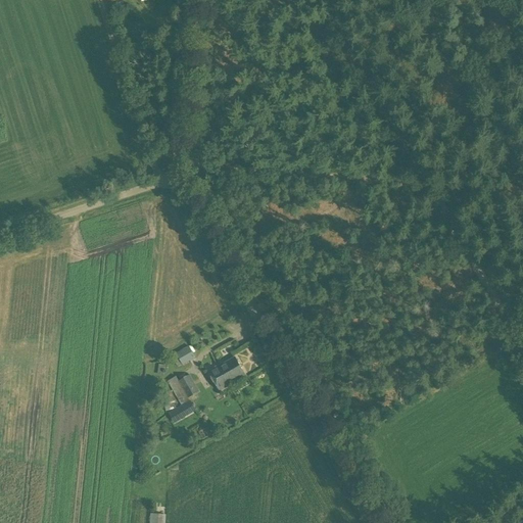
[(183,366),(196,358),(190,346),(176,353),(177,354),(172,358),(177,367),(182,364),(183,366)]
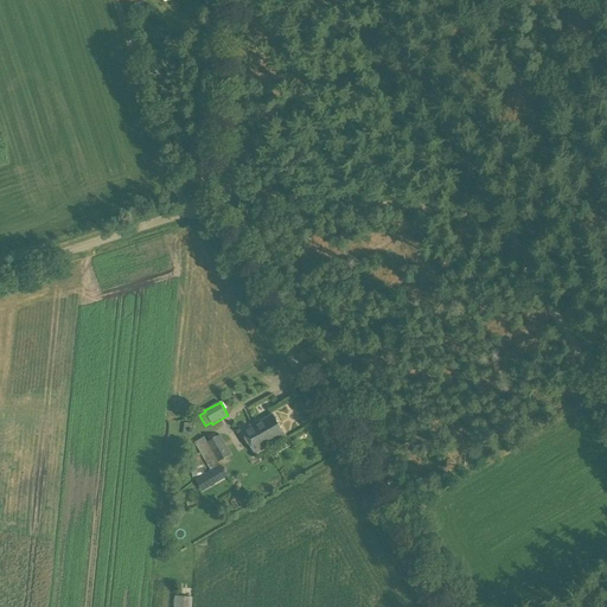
[(253,425),(267,448),(272,446),(272,445),(286,436),(273,415),(259,423),(259,422),(253,425)]
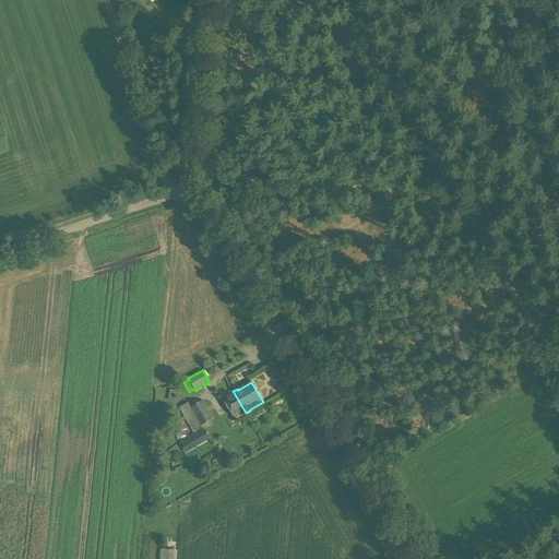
[(214,419),(203,400),(191,407),(188,402),(179,408),(193,432),(202,428),(202,427),(214,419)]
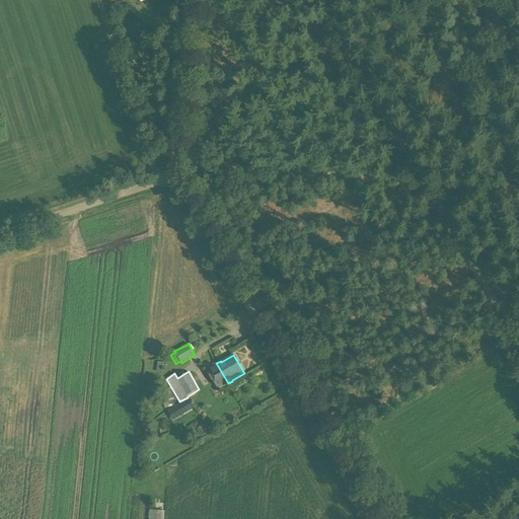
[(164,409),(168,408),(165,389),(164,382),(159,383),(164,409)]
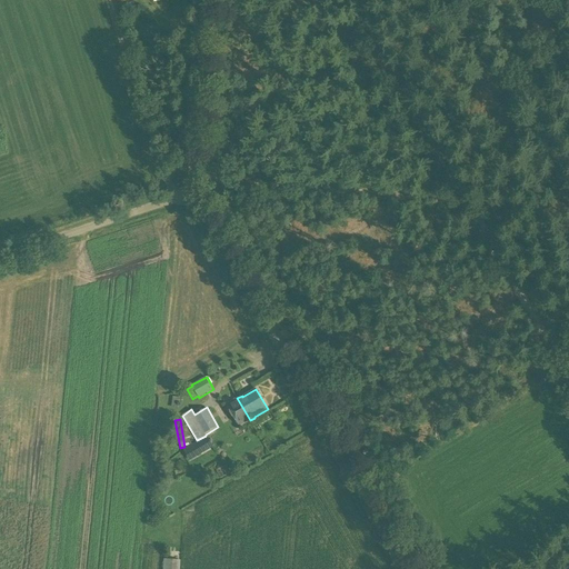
[(196,457),(213,447),(208,436),(189,447),(196,457)]
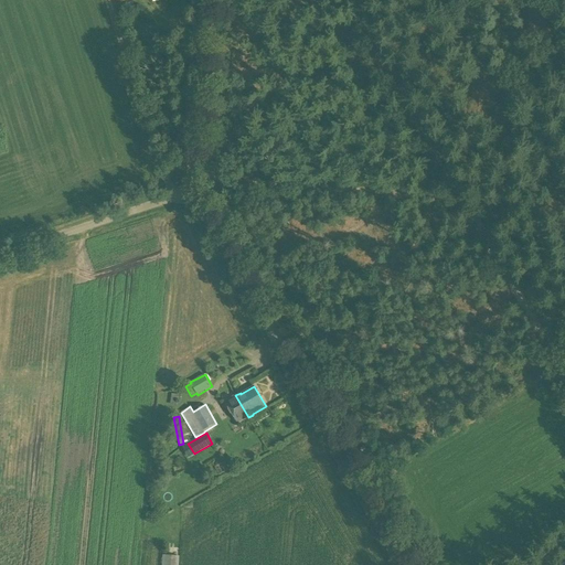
[(178,564),(179,556),(162,555),(160,564),(178,564)]
